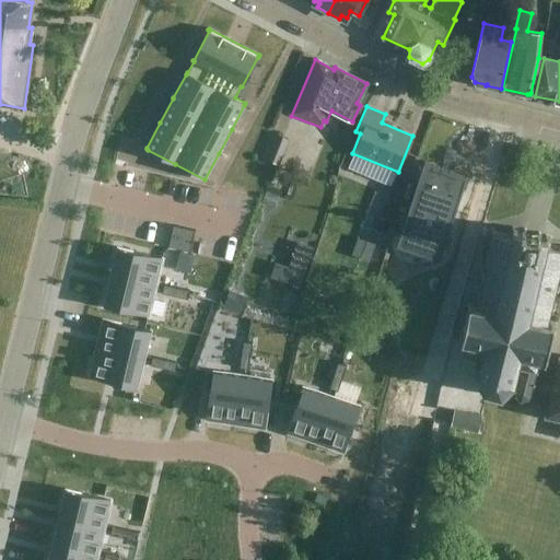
[(275,131),(267,156),(283,162),(292,137),(275,131)]
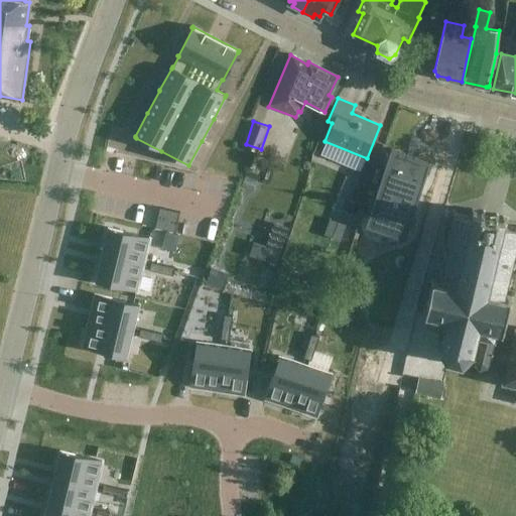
[(430,162),(391,149),(369,220),(407,233),(430,162)]
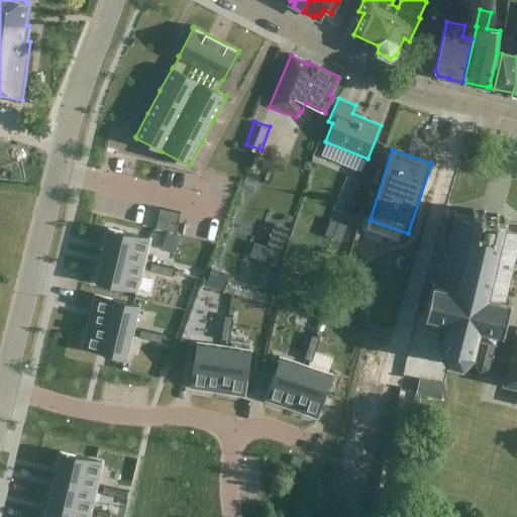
[(355,215),(360,204),(349,200),(344,211),(355,215)]
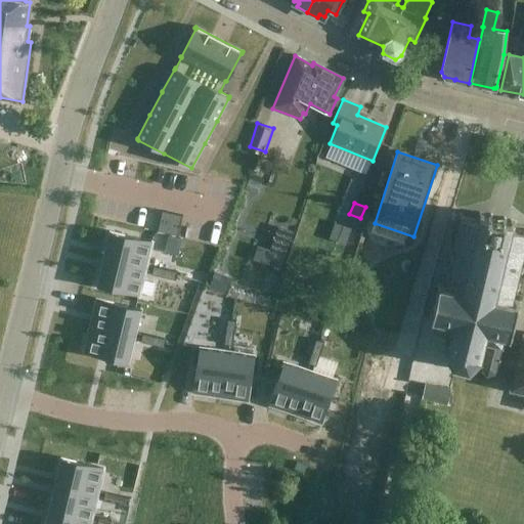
[(162,211),(160,221),(170,223),(172,213),(162,211)]
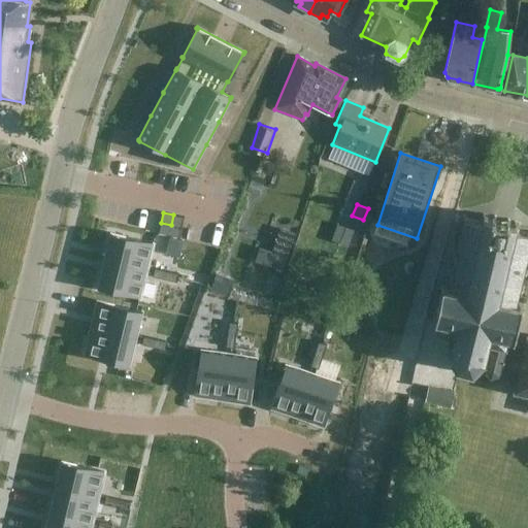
[(173,215),(171,225),(182,227),(184,217),(173,215)]
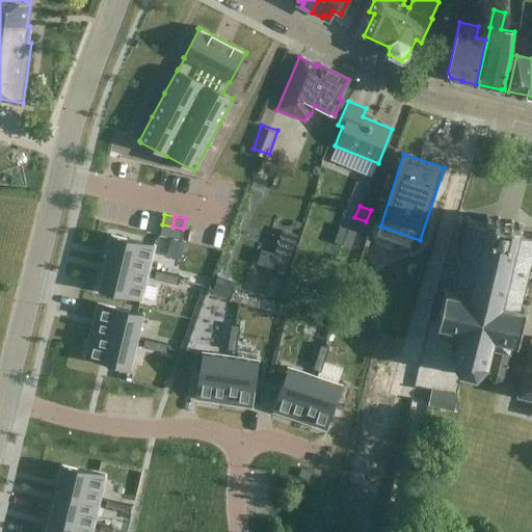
[(517,371),(520,358),(521,355),(516,354),(521,337),(517,336),(523,313),(527,313),(528,307),(523,306),(531,268),(531,237),(521,234),(523,225),(511,223),(511,221),(505,219),(498,217),(497,219),(486,217),(484,224),(467,220),(450,288),(445,287),(436,323),(444,324),(442,334),(445,336),(459,340),(455,353),(458,368),(460,370),(477,375),(485,367),(490,370),(489,374),(495,380),(502,379),(505,370),(517,374),(517,371)]
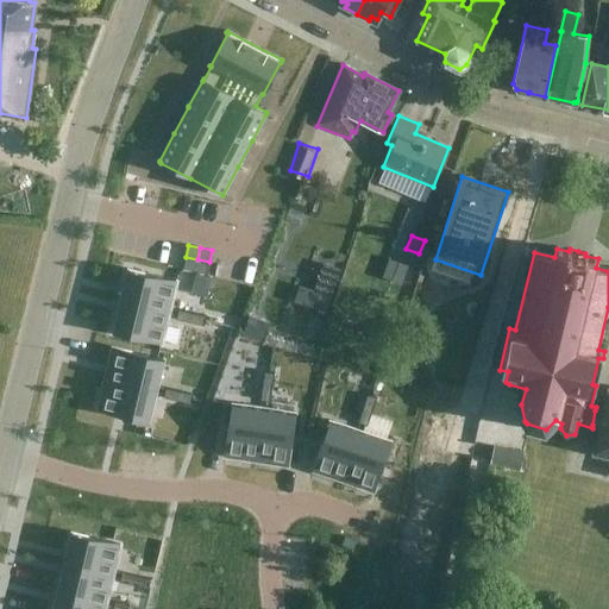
[(186,257),(183,268),(195,271),(198,259),(186,257)]
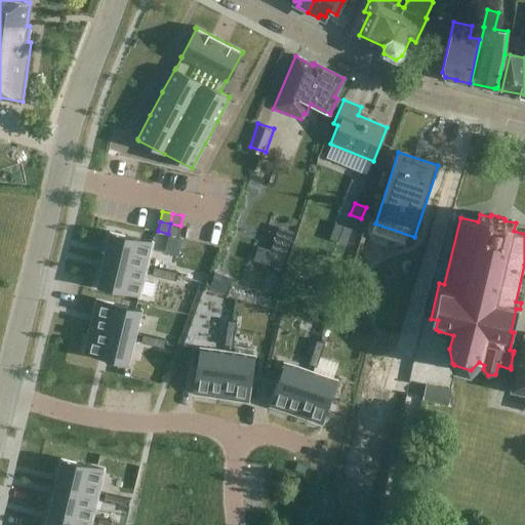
[(170,224),(168,234),(177,236),(180,226),(170,224)]
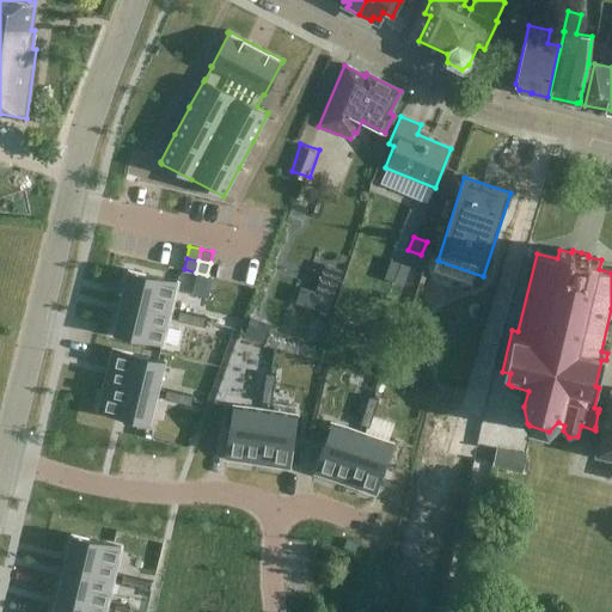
[(300,301),(335,312),(348,268),(329,262),(320,289),(306,285),(300,301)]
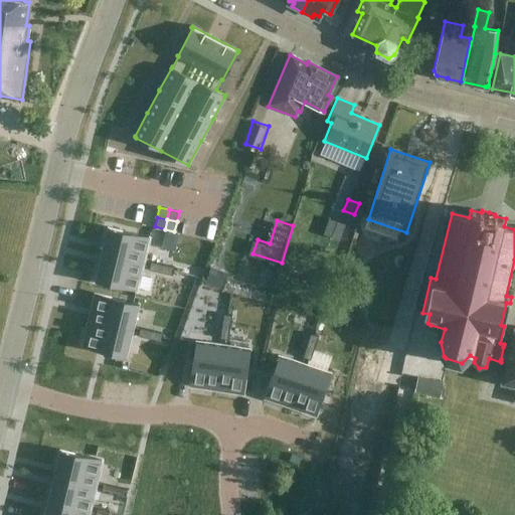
[(108,227),(101,253),(143,264),(149,237),(148,237),(123,231),(123,230),(108,227)]
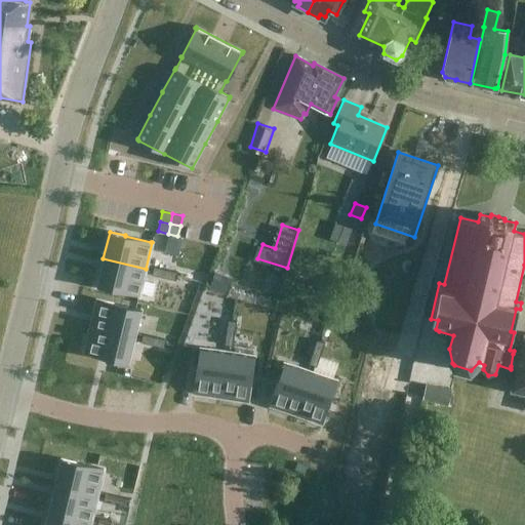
[(103,258),(96,286),(112,289),(138,295),(139,295),(146,269),(103,258)]
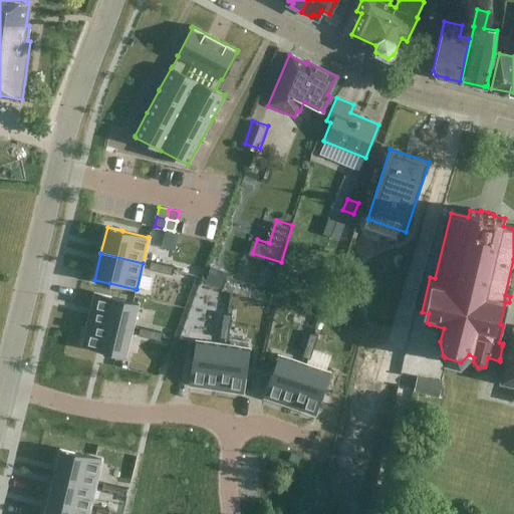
[(151,261),(149,269),(161,272),(162,264),(151,261)]
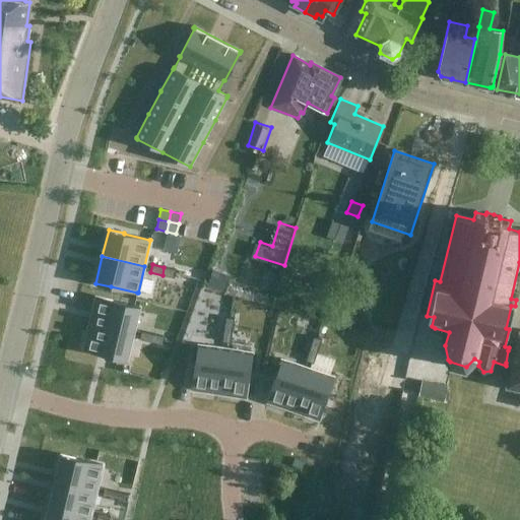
[(164,267),(163,275),(174,278),(176,270),(164,267)]
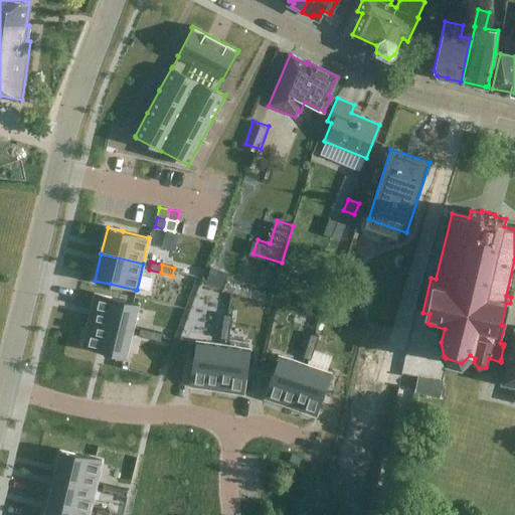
[(206,316),(218,318),(222,294),(210,293),(206,316)]
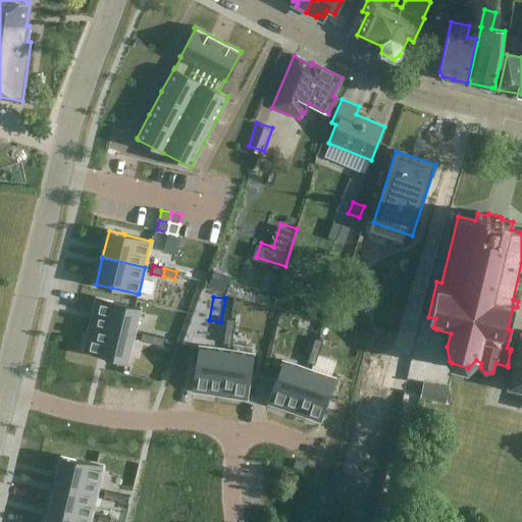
[(98,298),(92,324),(135,334),(141,308),(140,308),(113,302),(113,301),(98,298)]
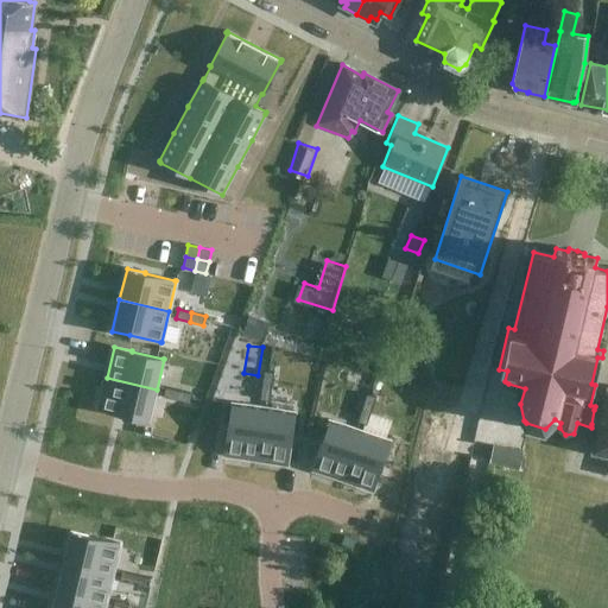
[(265,372),(263,386),(272,387),(274,373),(265,372)]
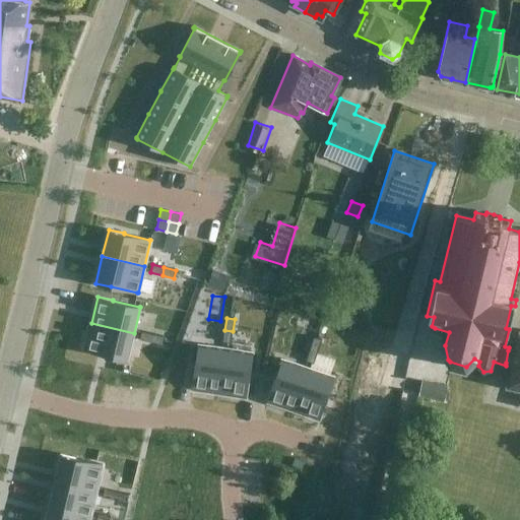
[(91,323),(84,350),(108,355),(108,354),(126,360),(127,360),(134,333),(91,323)]
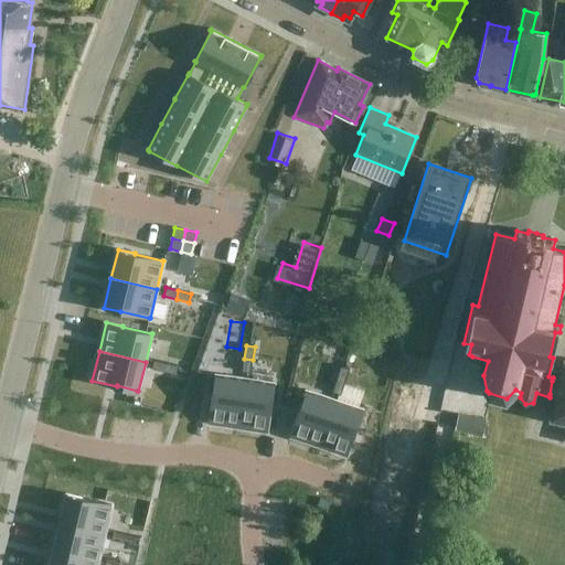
[(552,381),(550,394),(555,396),(551,420),(564,423),(564,358),(560,383),(552,381)]
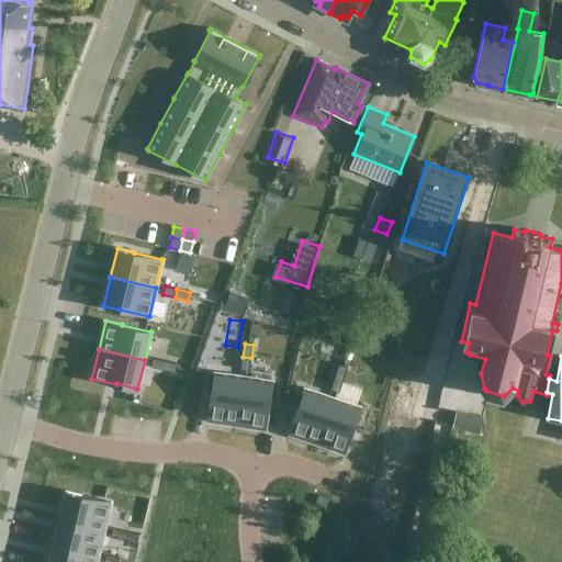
[(243,357),(239,370),(249,371),(251,358),(243,357)]
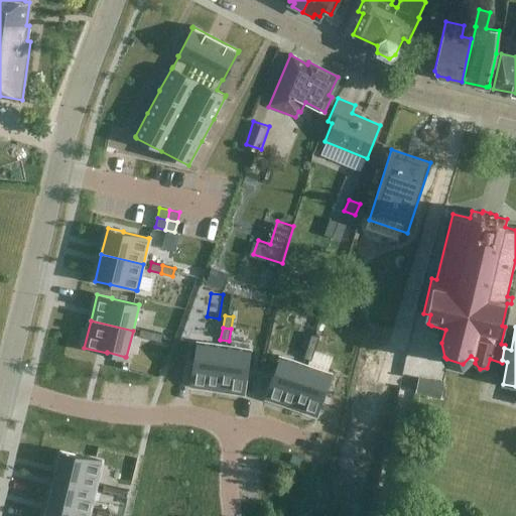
[(140,329),(138,337),(150,340),(152,332),(140,329)]
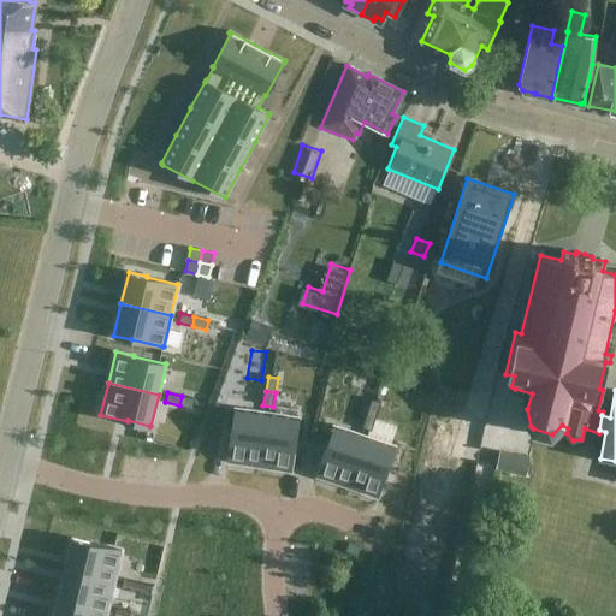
[(182,396),(179,406),(194,409),(196,400),(182,396)]
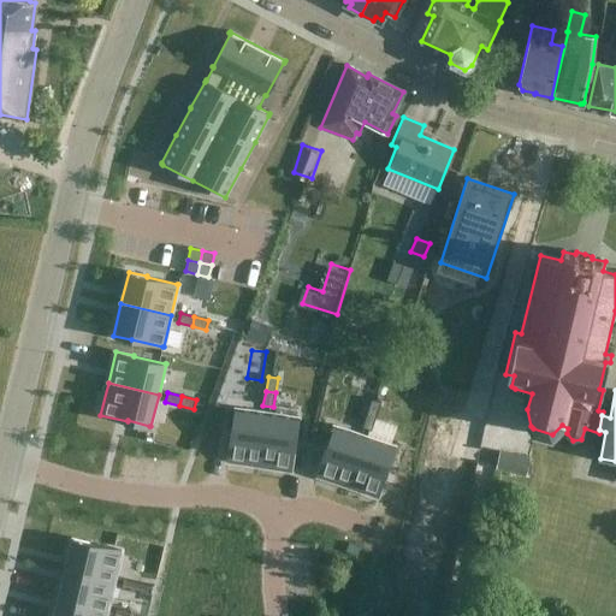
[(372,400),(367,413),(377,416),(380,403),(372,400)]
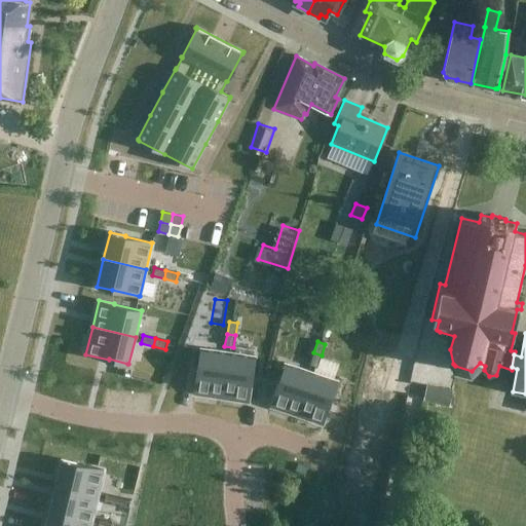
[(197,369),(194,391),(221,396),(228,352),(200,348),(200,350),(197,369)]
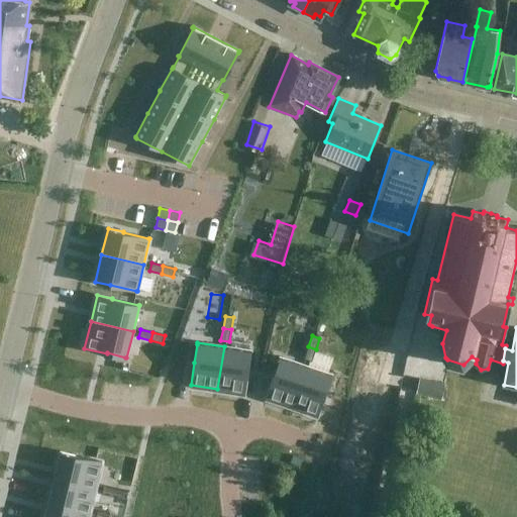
[(224,346),(217,389),(244,393),(247,371),(250,351),(250,350),(224,346)]
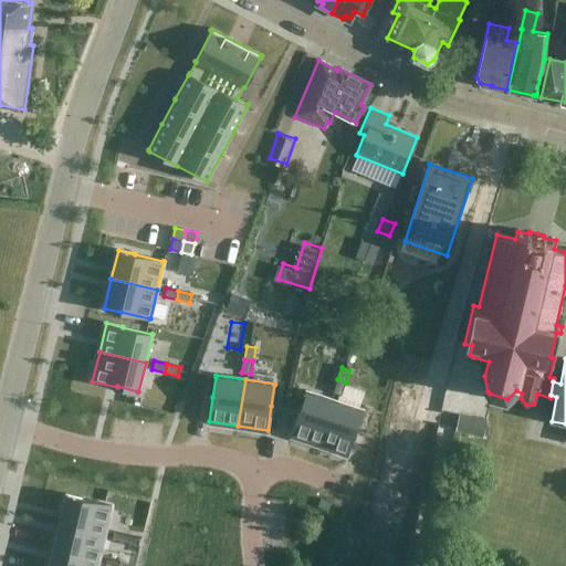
[(337,379),(333,392),(342,396),(346,383),(337,379)]
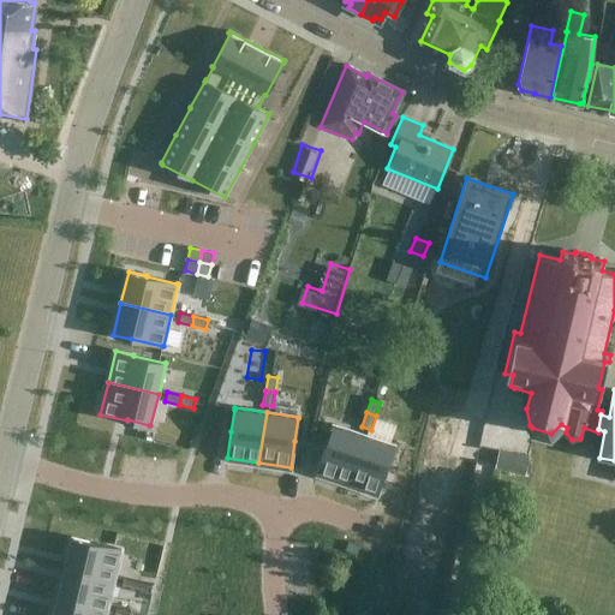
[(326,448),(317,473),(347,483),(364,435),(334,425),(333,427),(326,448)]
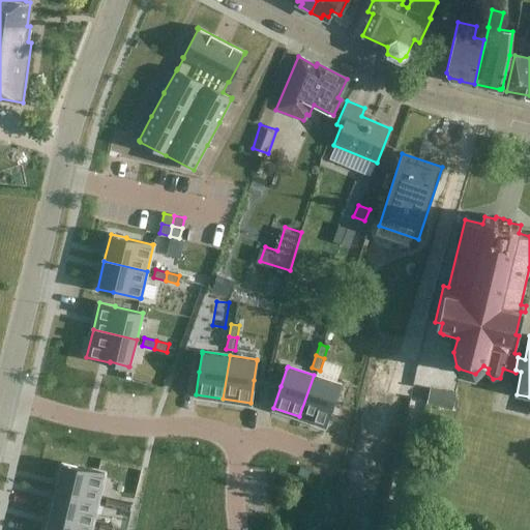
[(314,375),(299,416),(325,425),(333,404),(340,385),(340,383),(314,375)]
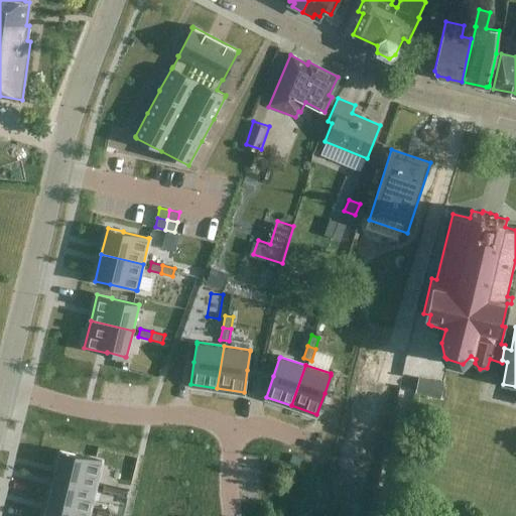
[(414,393),(440,399),(444,383),(418,377),(414,393)]
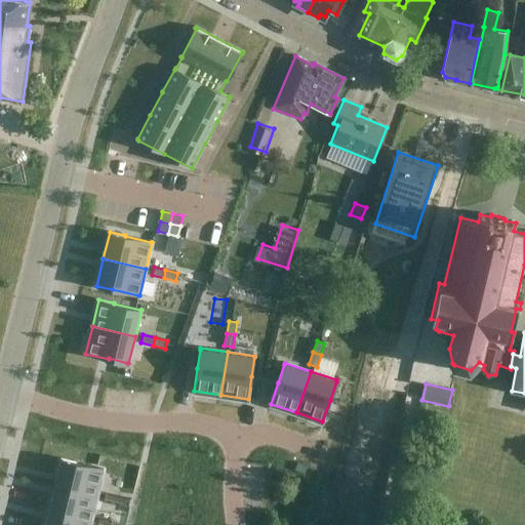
[(61,458),(54,484),(97,495),(104,470),(103,469),(76,462),(77,461),(61,458)]
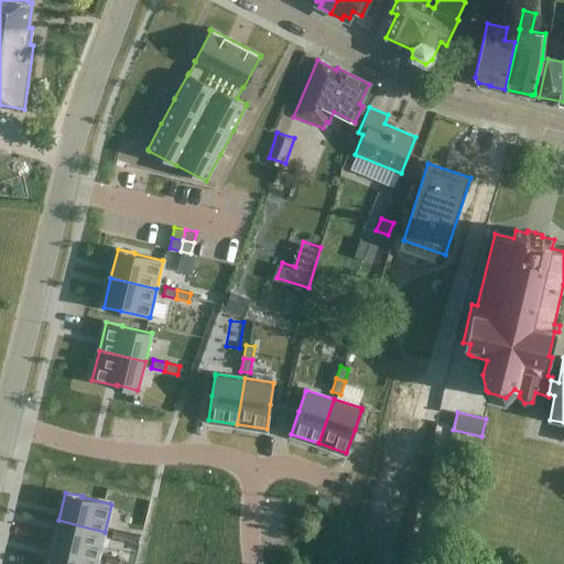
[(58,520),(52,549),(98,560),(105,532),(58,520)]
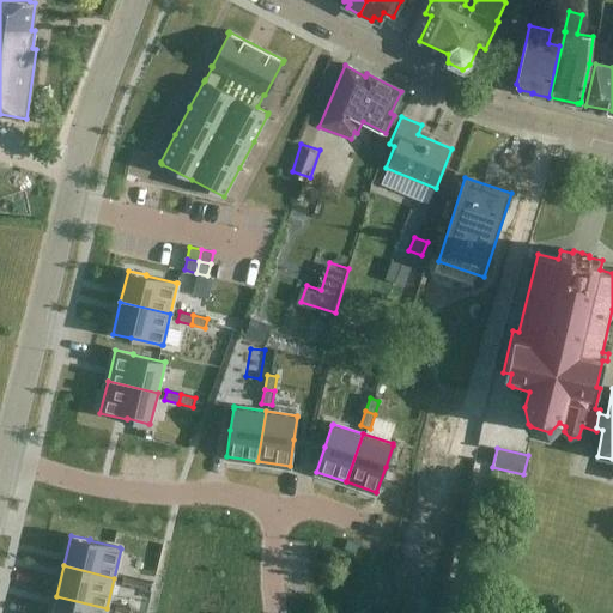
[(122,576),(120,586),(134,589),(137,580),(122,576)]
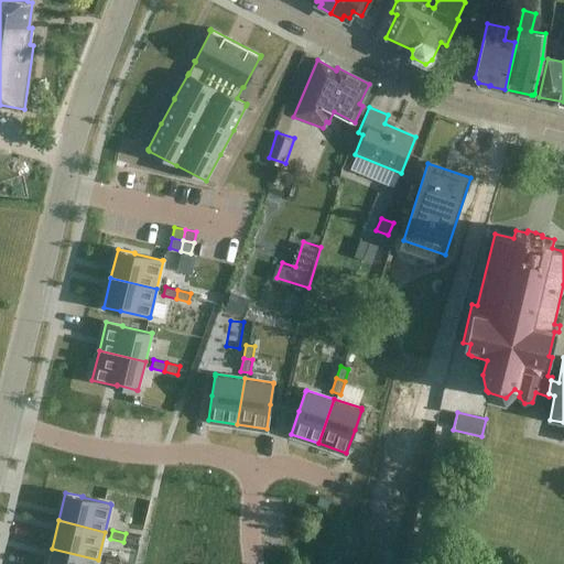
[(126,533),(123,542),(137,545),(139,537),(126,533)]
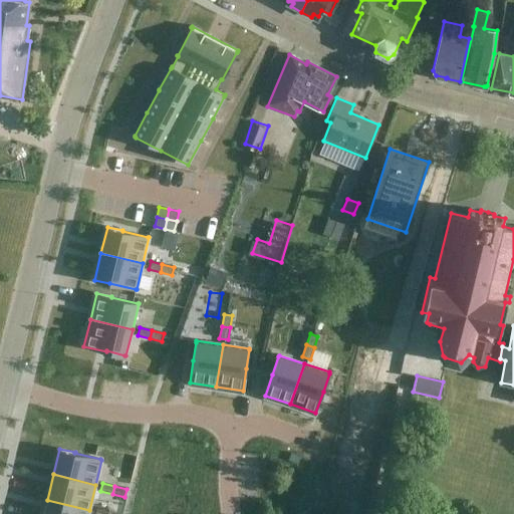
[(47,500),(43,513),(88,513),(89,510),(47,500)]
